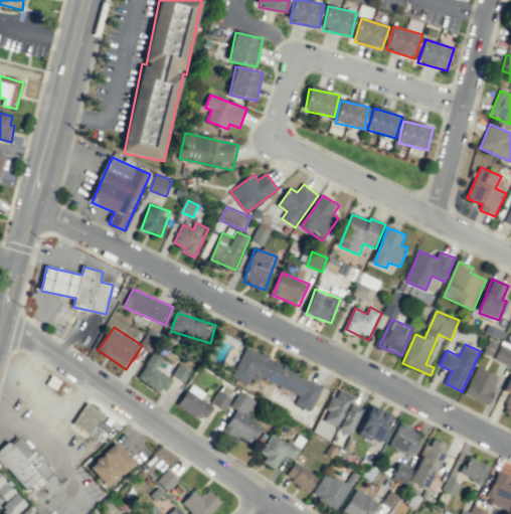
[(495,360),(510,366),(510,349),(501,346),(495,360)]
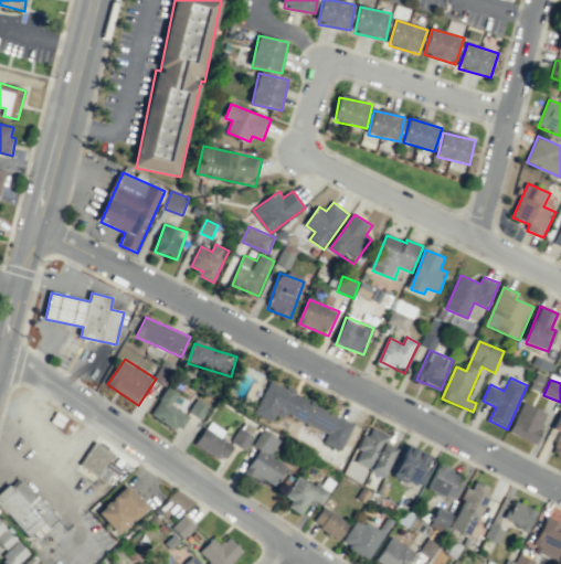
[(357,422),(271,382),(256,414),(275,422),(279,412),(330,434),(325,444),(343,451),(357,422)]
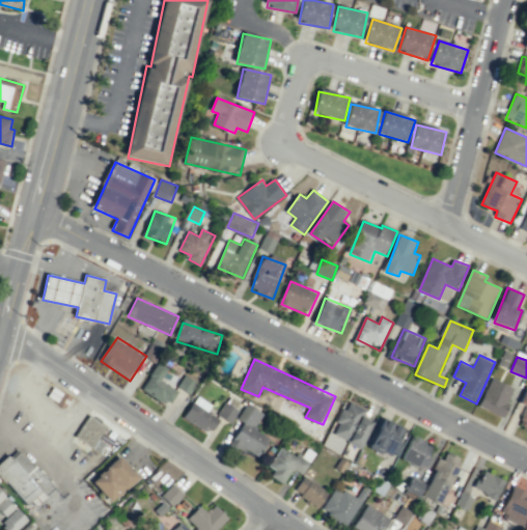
[(170,369),(159,363),(144,390),(171,406),(179,391),(163,382),(170,369)]
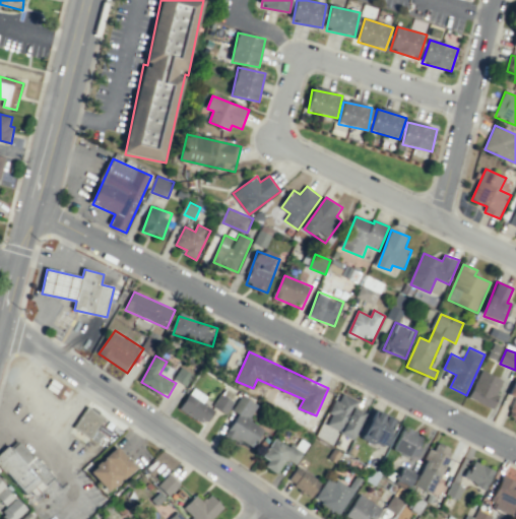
[(506,381),(482,371),(470,398),(493,409),(506,381)]
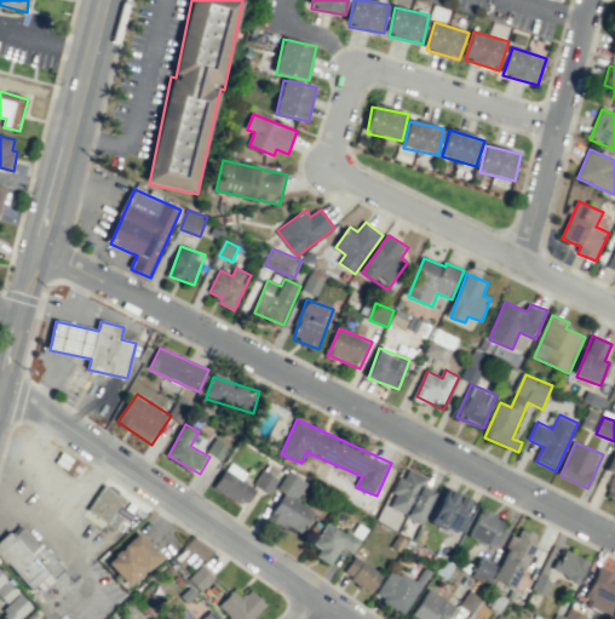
[(248,508),(258,489),(245,482),(249,474),(231,463),(217,488),(248,508)]
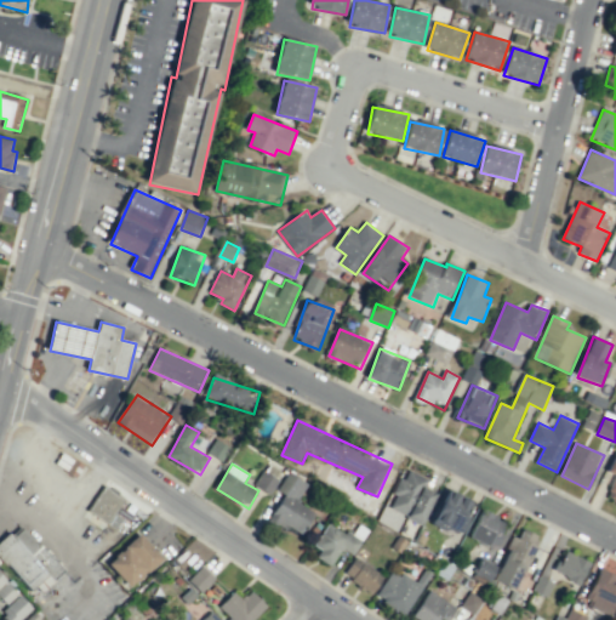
[(425,524),(438,494),(427,489),(431,479),(408,470),(397,495),(398,496),(392,510),(425,524)]
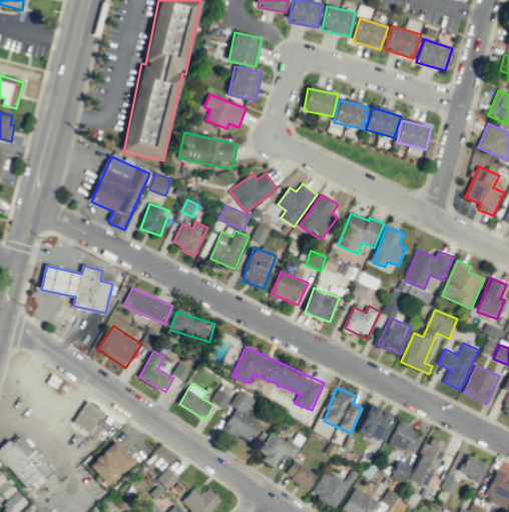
[(212,401),(224,409),(231,397),(219,390),(212,401)]
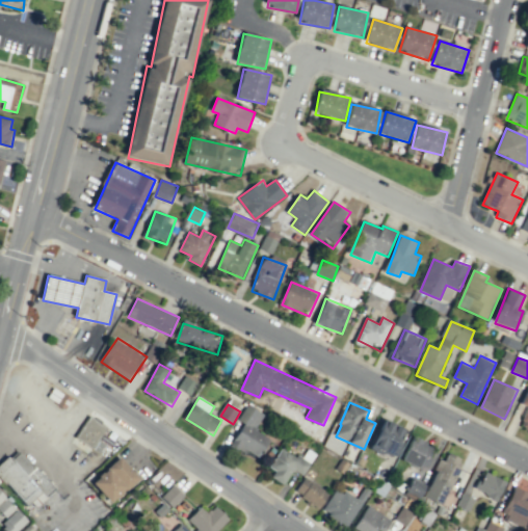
[(245,424),(233,443),(259,460),(271,441),(256,430),(266,416),(249,404),(239,420),(245,424)]
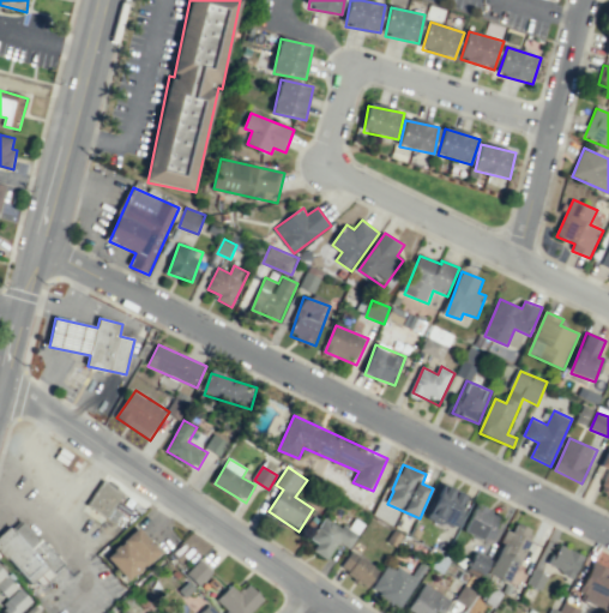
[(116,509),(126,494),(104,481),(89,506),(118,523),(124,514),(116,509)]
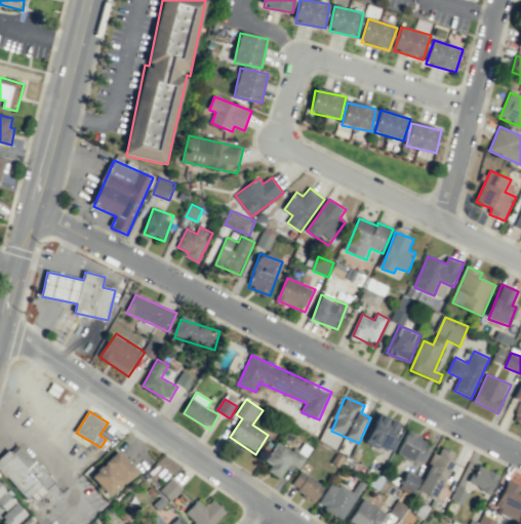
[(400,425),(378,415),(366,443),(389,452),(400,425)]
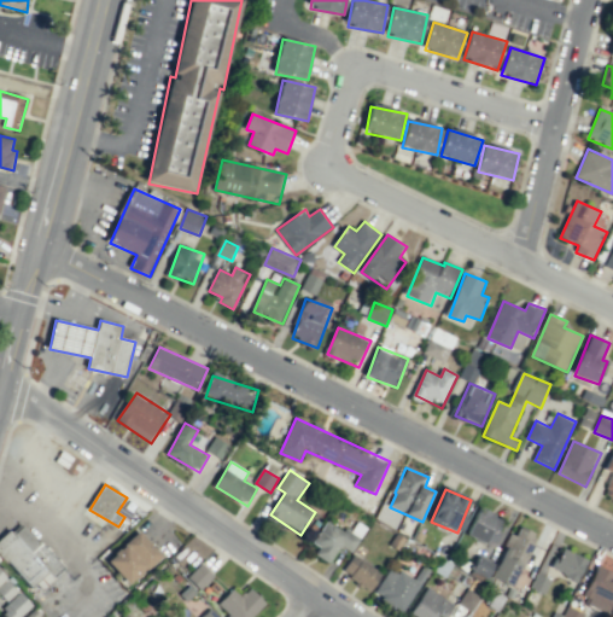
[(506,518),(480,508),(470,535),(498,548),(505,533),(501,531),(506,518)]
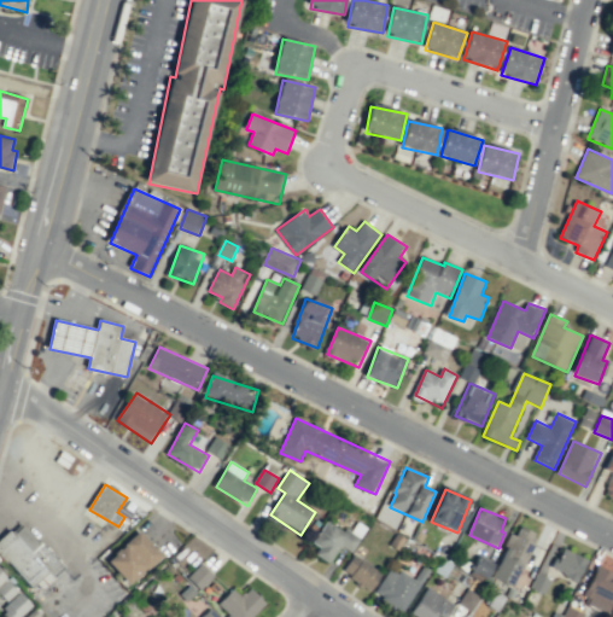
[(65,569),(22,522),(0,541),(0,553),(38,594),(65,569)]
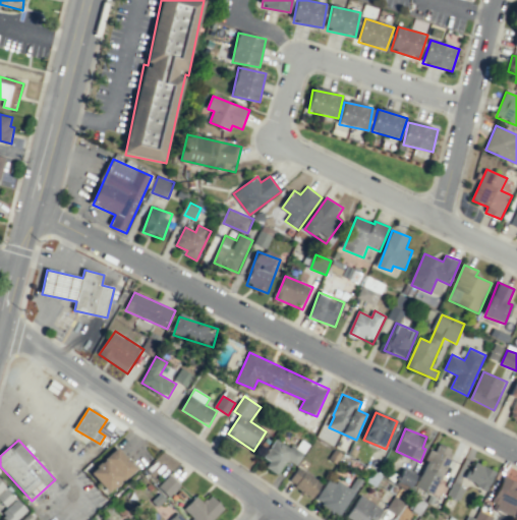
[(434,496),(455,451),(441,444),(437,452),(434,450),(416,487),(434,496)]
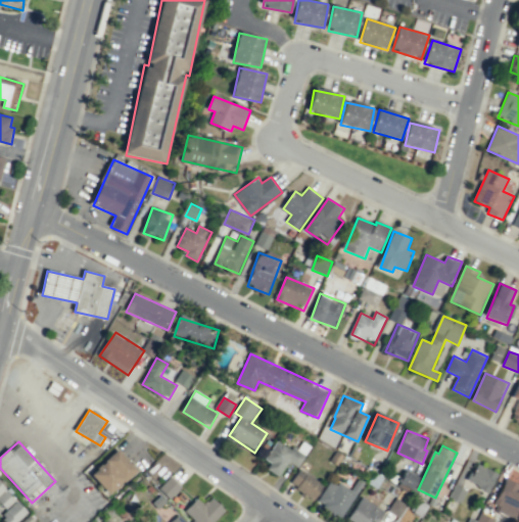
[(110,495),(138,470),(120,449),(92,475),(110,495)]
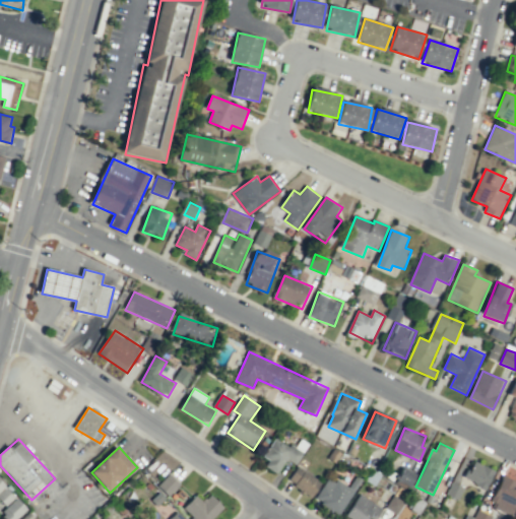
[(461,463),(452,459),(445,478),(451,480),(453,474),(456,475),(461,463)]
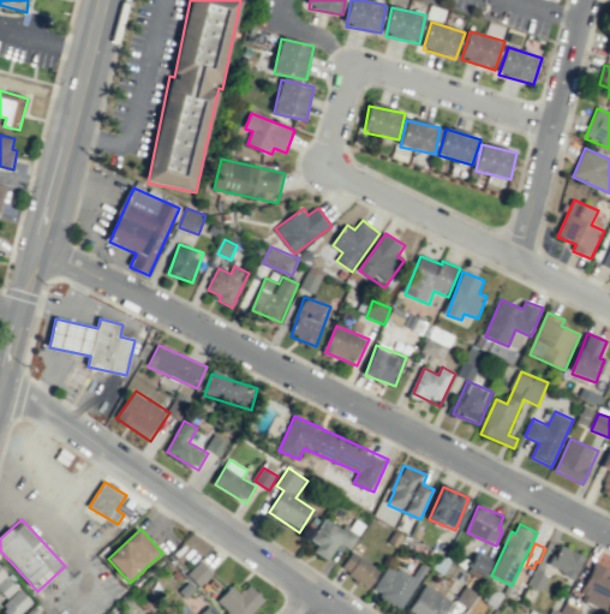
[(551,568),(579,579),(587,556),(560,547),(551,568)]
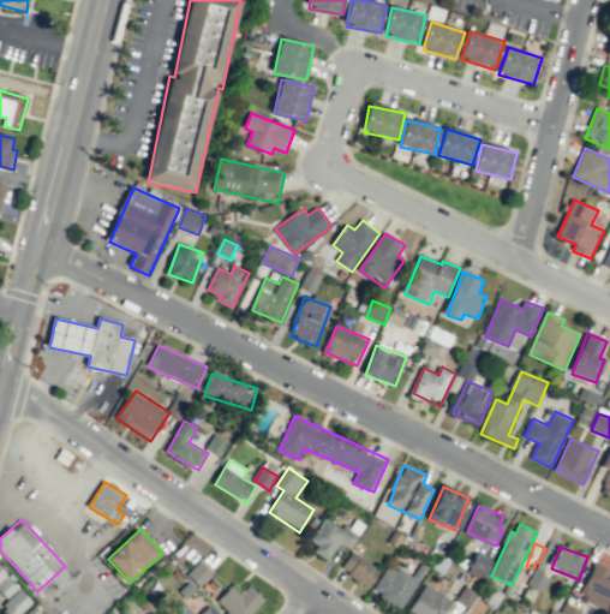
[(370,589),(382,572),(354,552),(342,570),(370,589)]
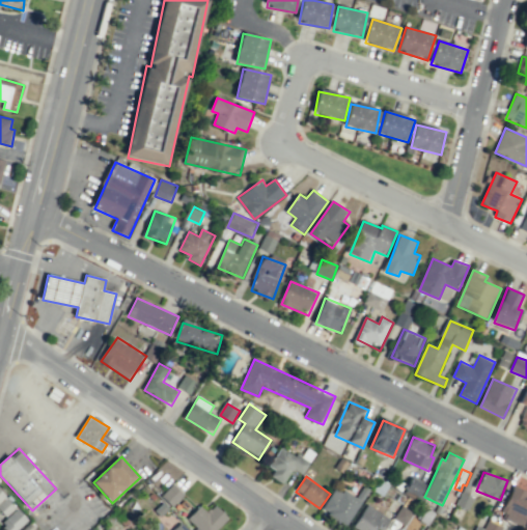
[(186,496),(174,484),(163,497),(174,507),(186,496)]
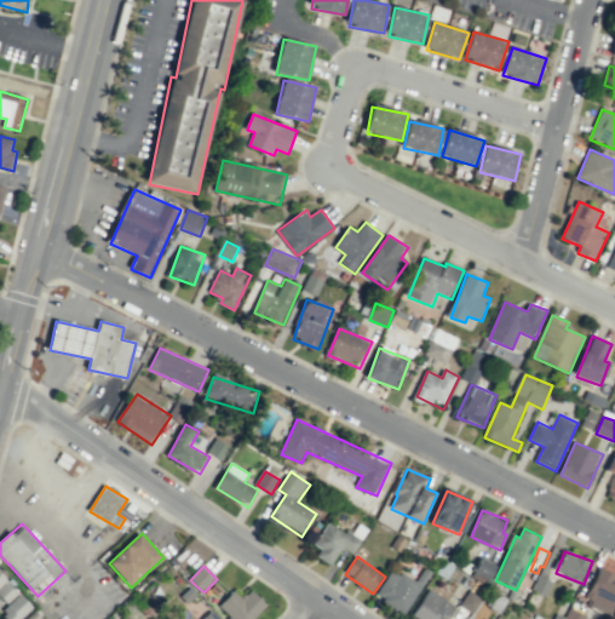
[(403,615),(423,588),(395,569),(377,597),(403,615)]
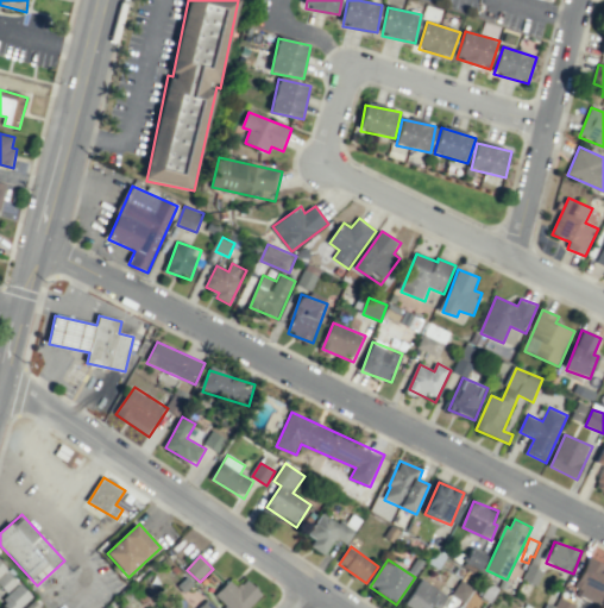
[(603,564),(590,559),(576,595),(603,606),(603,564)]
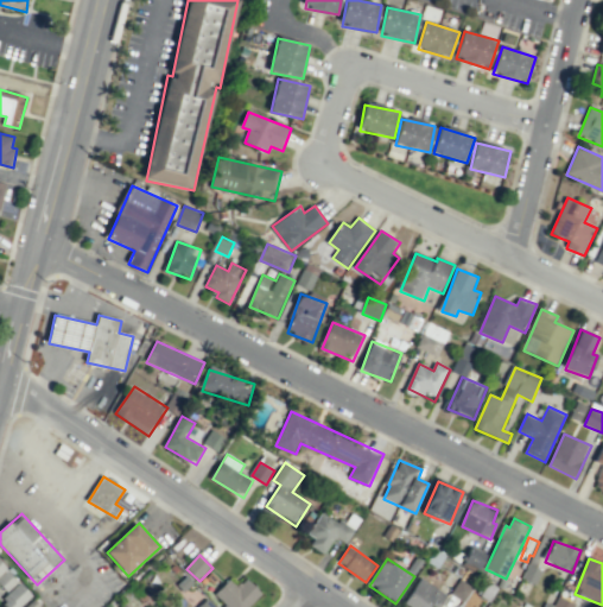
[(0,585),(7,594),(20,582),(0,560),(0,585)]
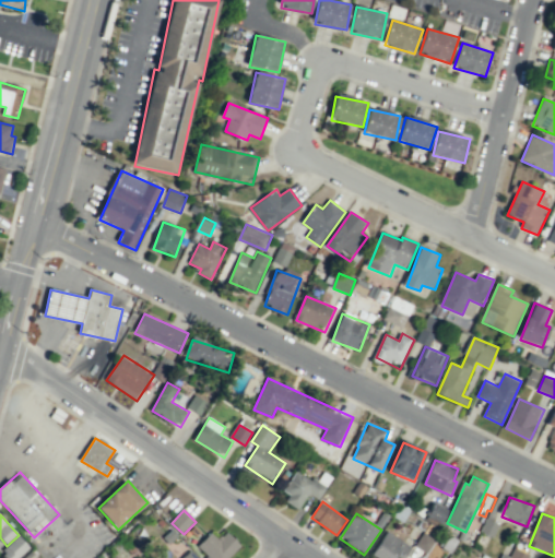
[(212,533),(199,547),(210,557),(229,557),(241,546),(227,532),(220,539),(212,533)]
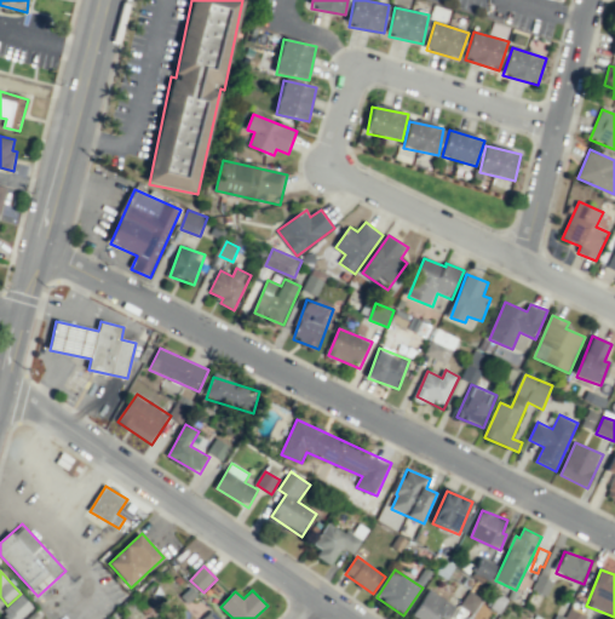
[(450,618),(459,608),(431,590),(413,618),(442,618),(450,618)]
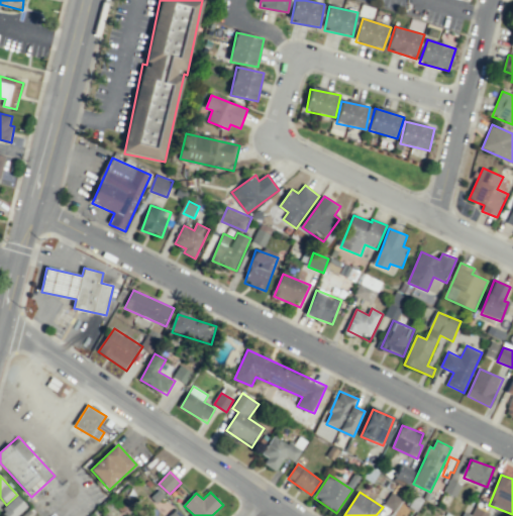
[(18,515),(28,506),(17,496),(2,511),(6,515),(18,515)]
